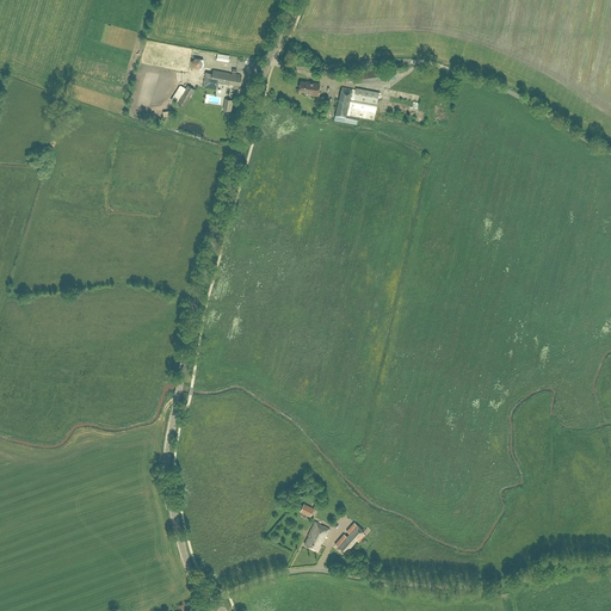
[(198,69),(202,65),(201,59),(195,57),(191,62),(192,67),(198,69)]
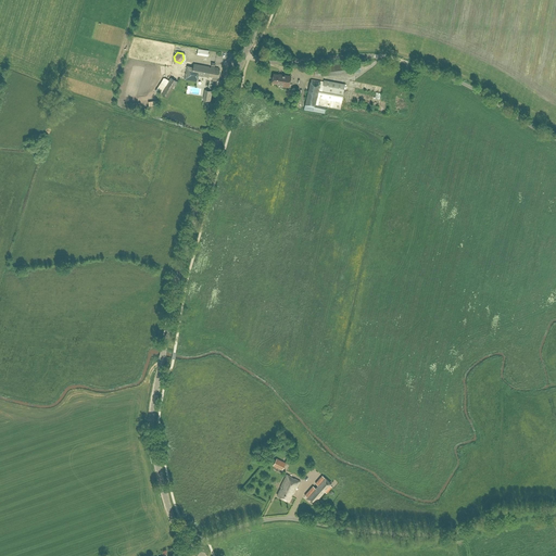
[(198,76),(204,77),(204,76),(207,77),(206,77),(212,78),(212,80),(217,80),(217,77),(218,77),(219,71),(214,70),(214,67),(211,67),(210,67),(210,66),(193,64),(192,67),(186,66),(184,79),(197,81),(198,76)]
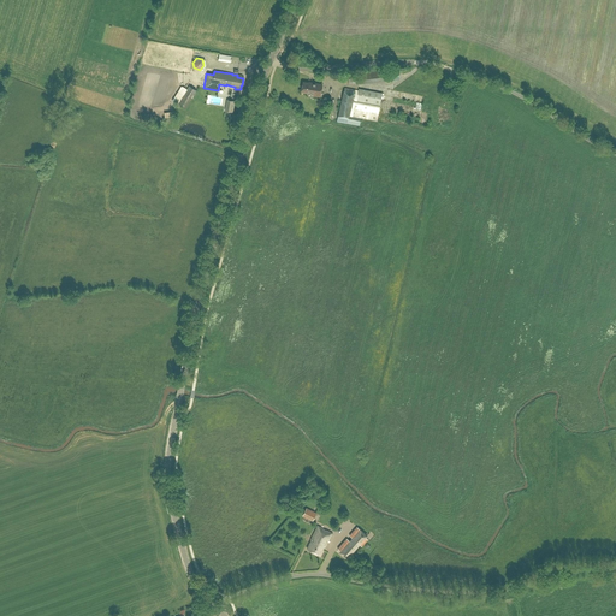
[(312,82),(312,83),(302,82),(301,92),(314,94),(313,94),(320,95),(321,84),(312,82)]
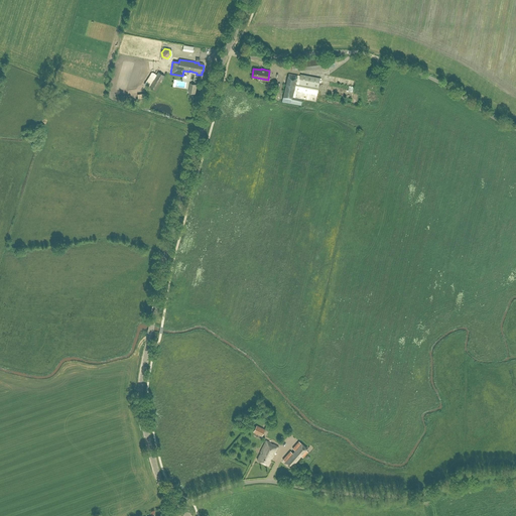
[(156,75),(148,87),(154,91),(164,76),(157,72),(156,75)]
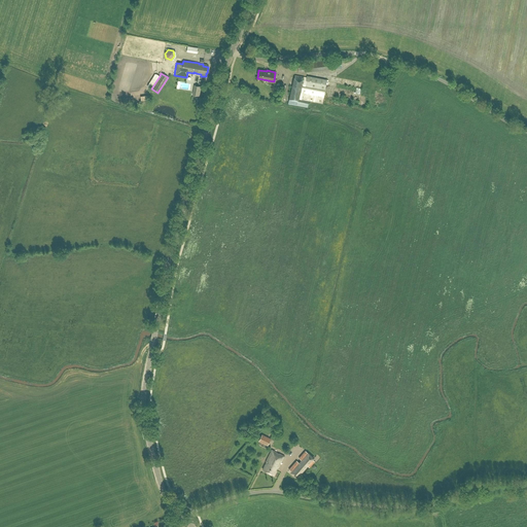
[(326,80),(307,76),(306,77),(294,74),(288,103),(301,105),(302,99),(322,103),(326,80)]
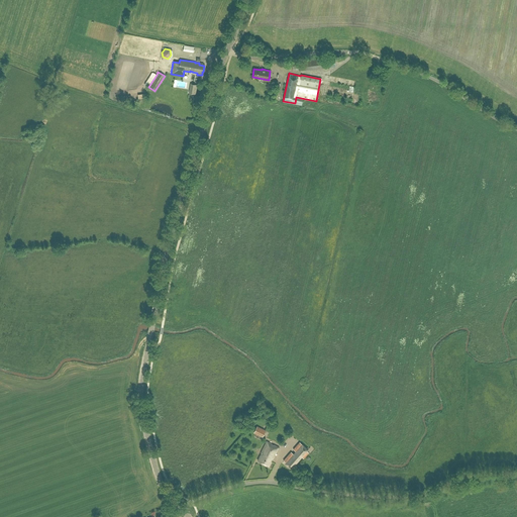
[(195,94),(197,85),(190,83),(189,92),(195,94)]
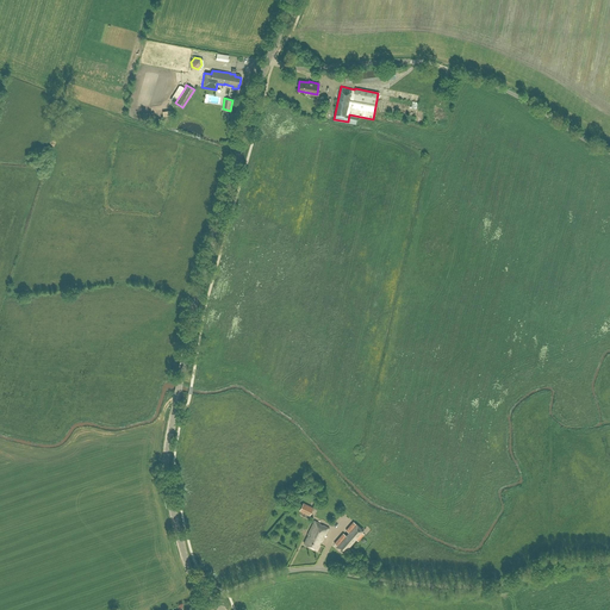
[(313,508),(303,503),(299,510),(309,516),(313,508)]
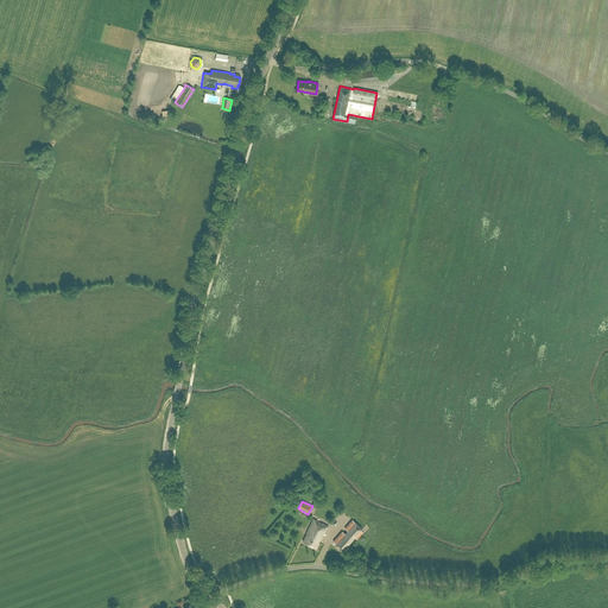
[(328,526),(314,519),(306,533),(303,542),(316,549),(318,543),(317,542),(318,539),(321,539),(322,536),(323,532),(324,533),(328,526)]
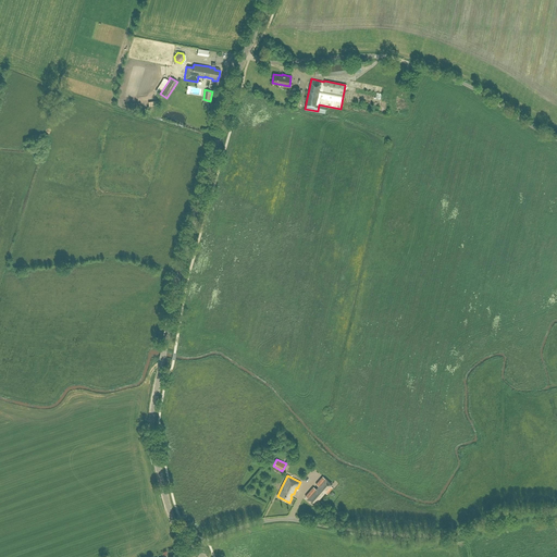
[(332,484),(322,477),(316,484),(319,486),(316,490),(313,486),(305,496),(308,498),(307,499),(313,505),(324,492),(326,494),(332,487),(331,485),(332,484)]
